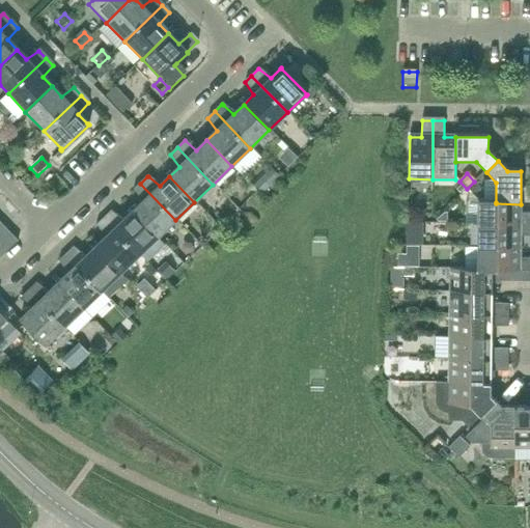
[(157,239),(175,220),(140,184),(133,190),(142,202),(132,213),(157,239)]
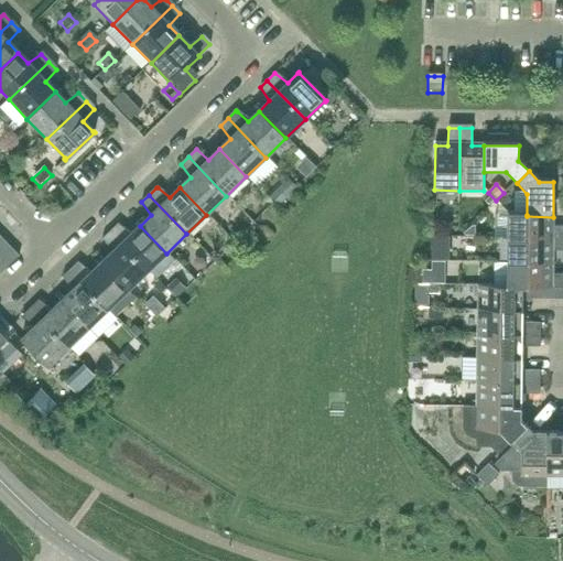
[(527,216),(527,215),(508,215),(508,240),(562,240),(562,228),(553,228),(553,217),(527,216)]
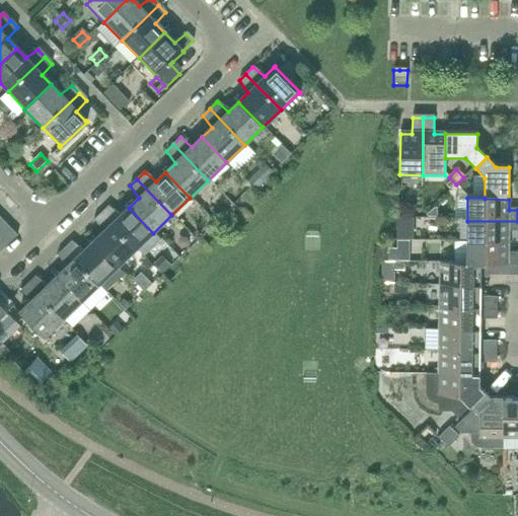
[(107,208),(100,214),(136,250),(143,258),(161,240),(153,233),(129,208),(120,217),(107,208)]
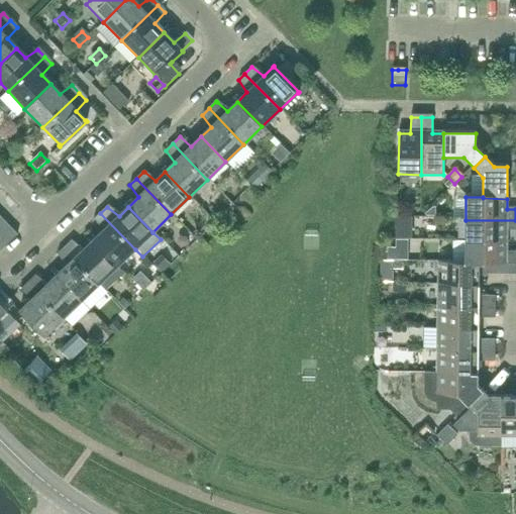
[(117,267),(135,249),(100,213),(93,220),(102,232),(93,241),(117,267)]
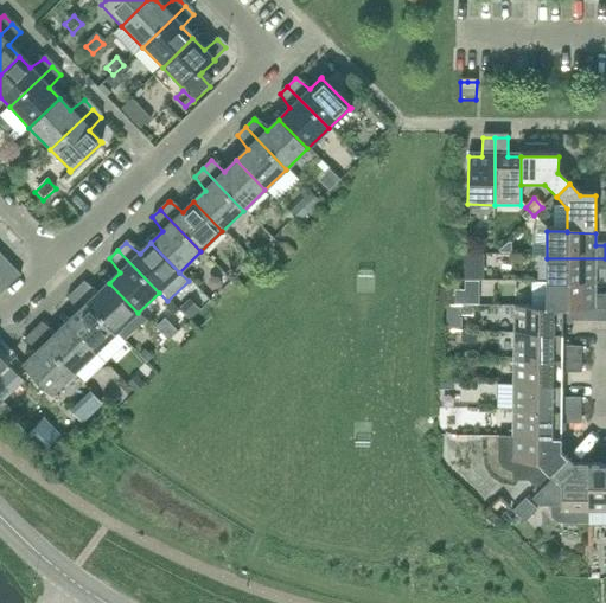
[(0,274),(10,265),(0,256),(0,274)]
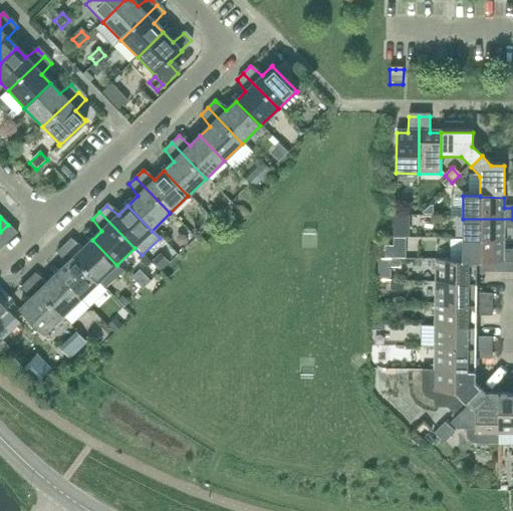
[(512,230),(512,219),(463,219),(462,240),(503,241),(503,230),(512,230)]
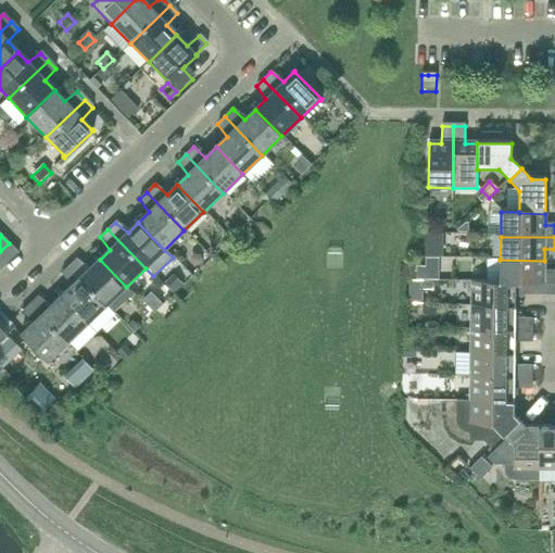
[(437,255),(438,241),(427,240),(426,254),(437,255)]
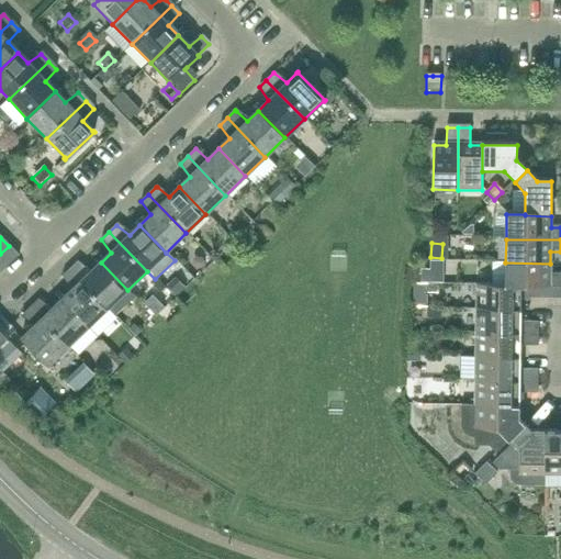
[(0,274),(19,256),(9,246),(0,254),(0,274)]
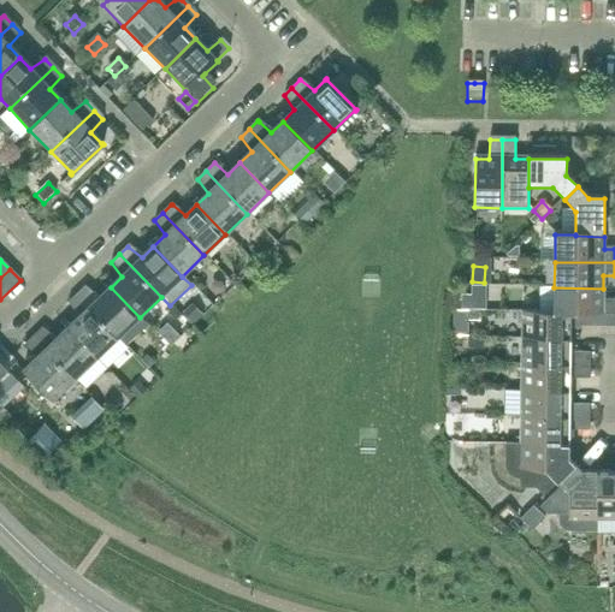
[(99,299),(86,289),(84,287),(76,296),(118,338),(140,318),(111,287),(99,299)]
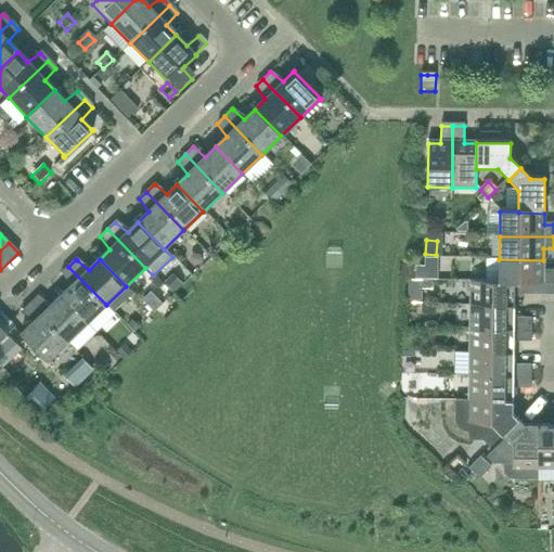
[(553,271),(543,272),(543,260),(499,259),(499,283),(515,283),(515,284),(553,284),(553,271)]
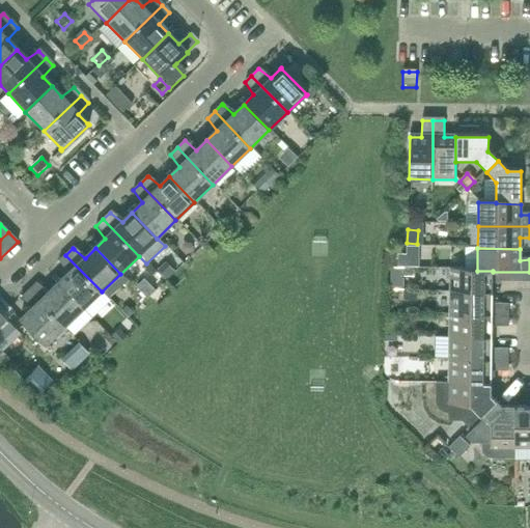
[(399,269),(409,269),(410,254),(399,254),(399,269)]
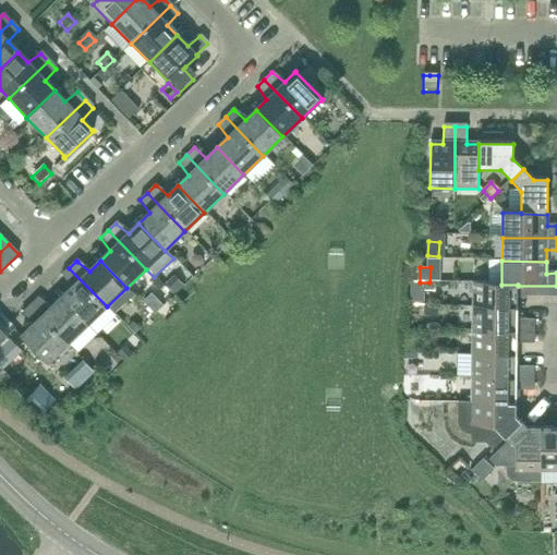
[(87,326),(107,306),(69,268),(62,276),(71,289),(61,299),(87,326)]
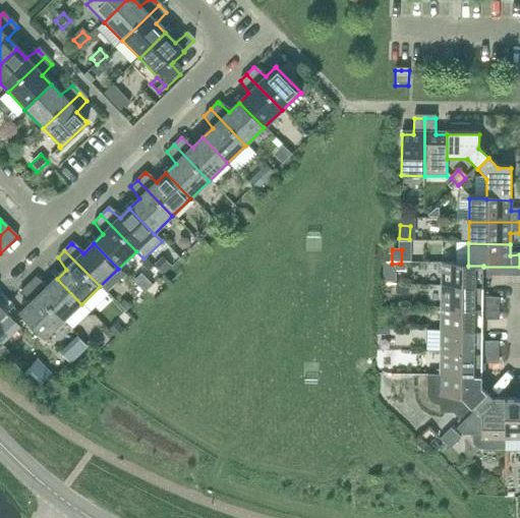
[(468,266),(442,265),(441,288),(482,288),(482,278),(519,278),(519,267),(483,267),(483,266),(468,266)]
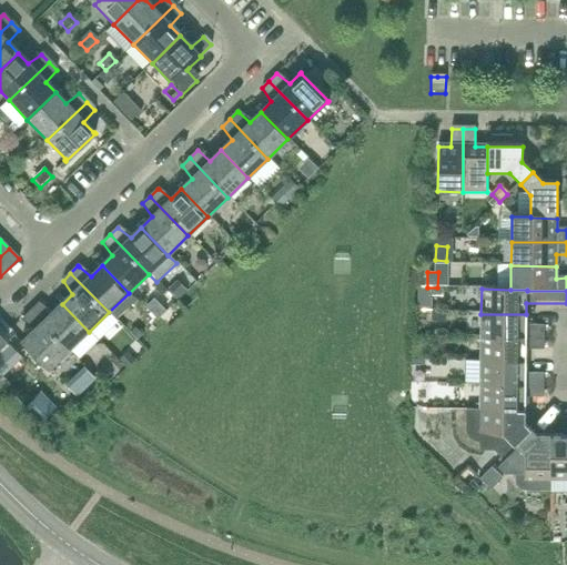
[(445,299),(445,290),(433,290),(433,299),(445,299)]
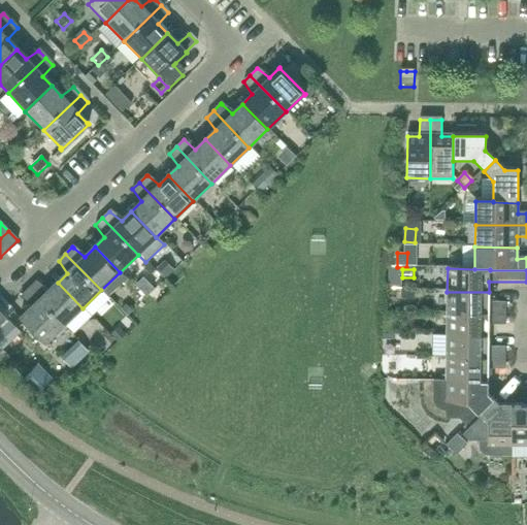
[(47,292),(36,283),(29,290),(64,326),(83,308),(58,283),(47,292)]
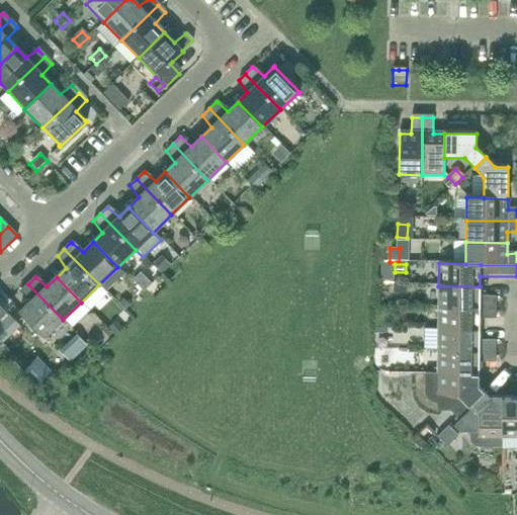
[(46,337),(63,320),(28,284),(21,290),(30,303),(21,312),(20,312),(19,313),(45,339),(46,338),(46,337)]
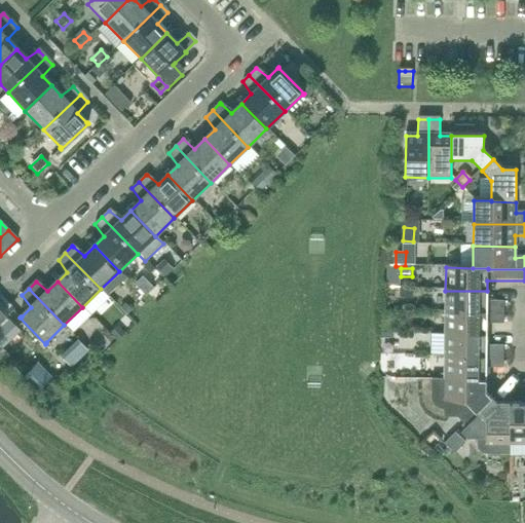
[(412,298),(412,290),(400,290),(400,298),(412,298)]
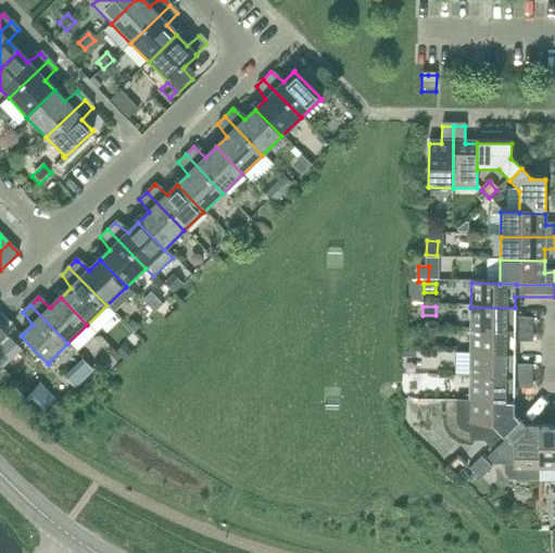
[(515,319),(515,308),(470,308),(470,331),(532,331),(532,321),(515,319)]
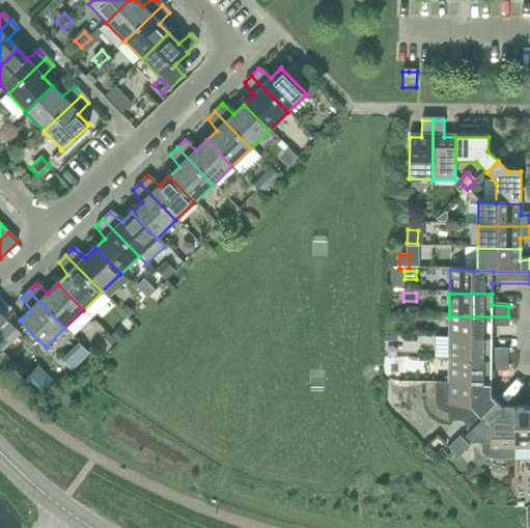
[(508,328),(508,316),(449,316),(449,338),(492,339),(492,328),(508,328)]
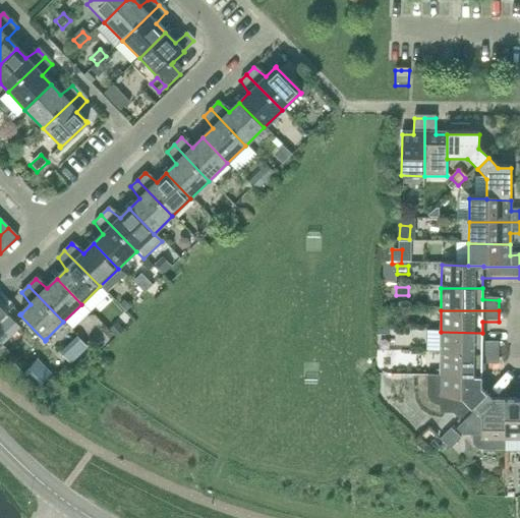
[(0,346),(17,330),(8,321),(0,329),(0,346)]
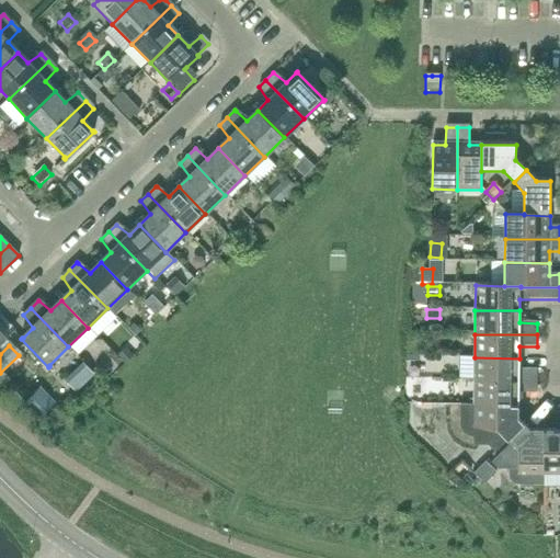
[(520,369),(520,359),(475,357),(475,382),(536,382),(537,371),(520,369)]
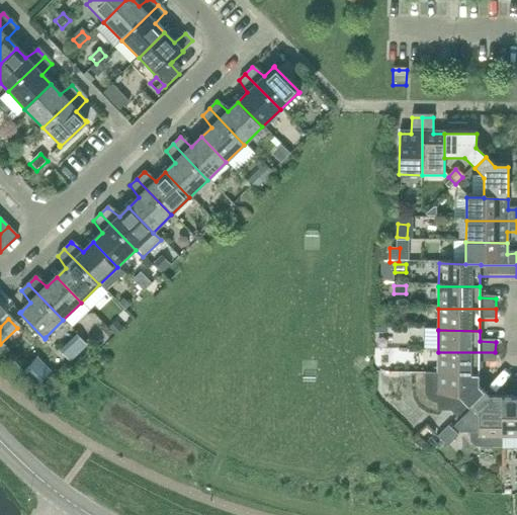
[(495,363),(495,352),(438,352),(437,374),(479,374),(479,363),(495,363)]
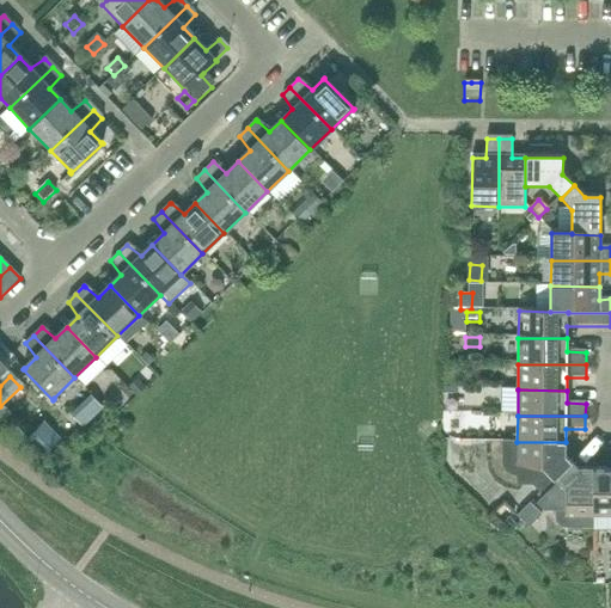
[(43,456),(56,443),(40,427),(26,440),(29,442),(31,444),(43,456)]
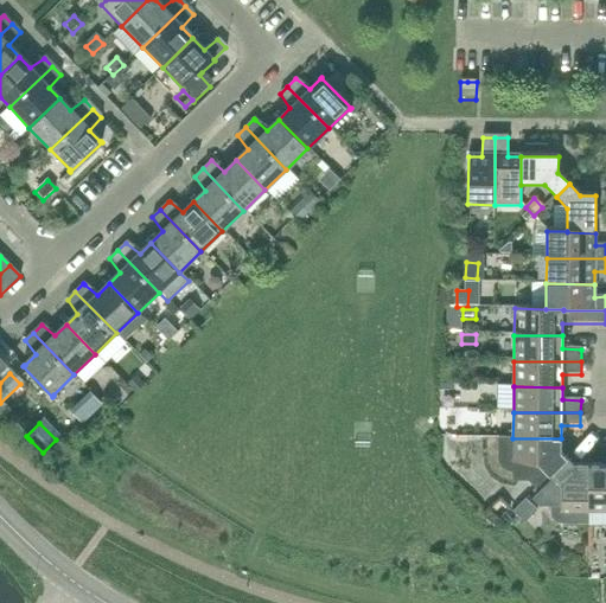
[(550,478),(568,460),(561,453),(561,438),(512,438),(499,437),(498,459),(499,463),(502,467),(505,470),(510,473),(515,474),(528,474),(528,464),(538,464),(550,478)]
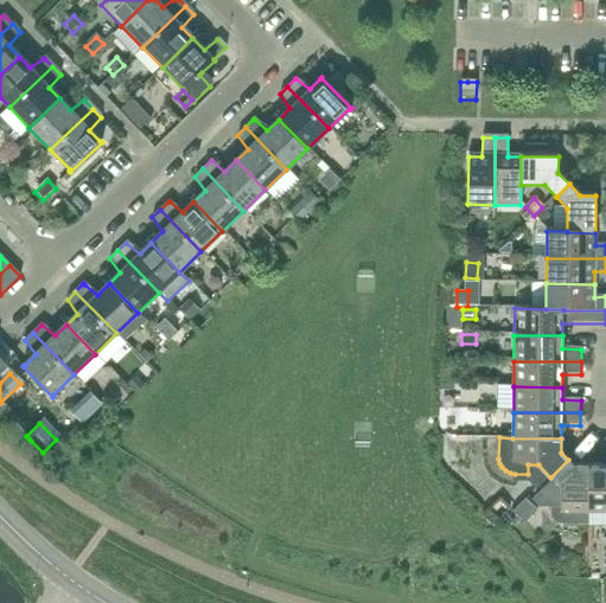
[(605,514),(605,447),(601,447),(601,466),(588,466),(588,514),(605,514)]
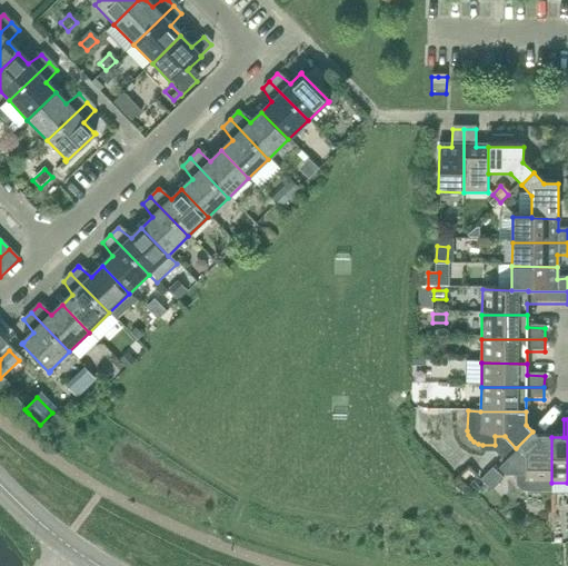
[(519,450),(499,469),(506,475),(518,475),(517,483),(518,486),(520,488),(524,490),(527,492),(547,492),(551,493),(551,483),(551,437),(538,437),(532,432),(525,439),(517,447),(516,448),(519,450)]
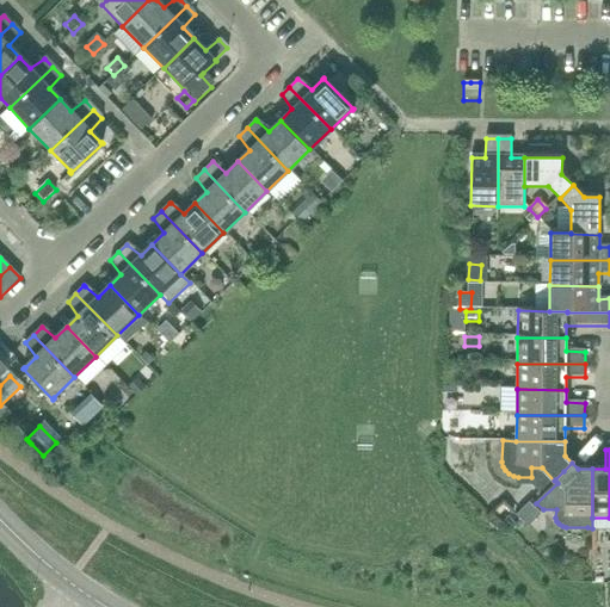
[(528,528),(541,515),(529,503),(516,516),(528,528)]
